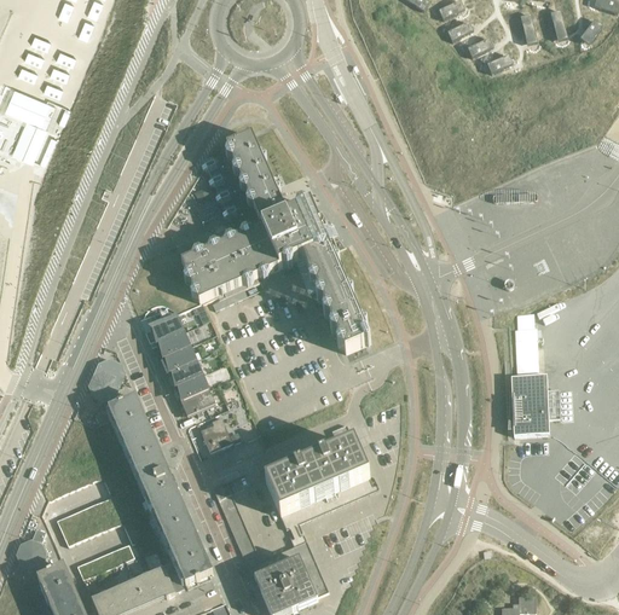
[(34,0),(32,15),(63,18),(65,0),(34,0)]
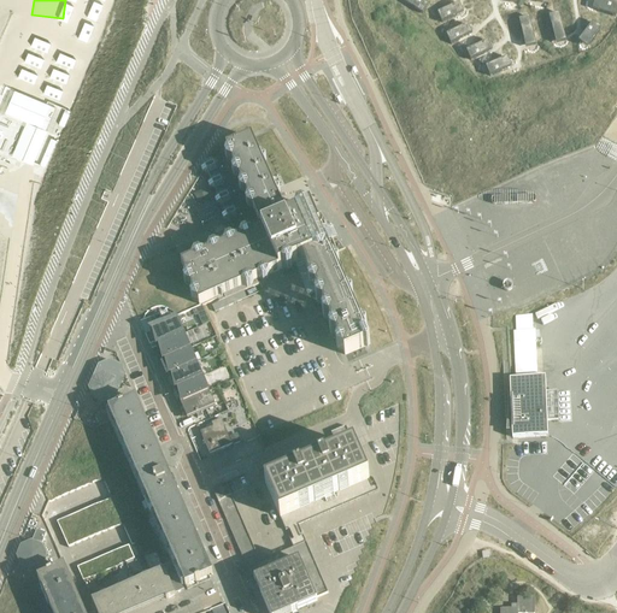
[(428,1),(425,0),(406,0),(422,11),(428,1)]
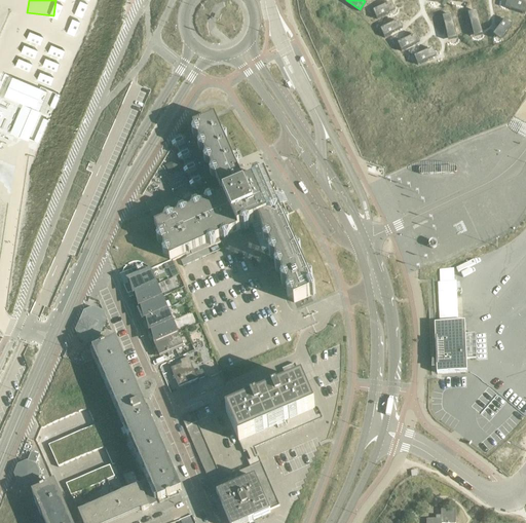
[(525,6),(525,1),(522,0),(510,0),(509,6),(524,11),(525,6)]
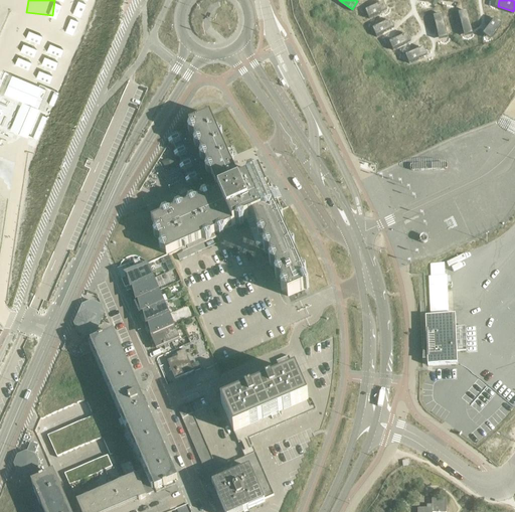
[(383,9),(380,1),(365,8),(368,16),(383,9)]
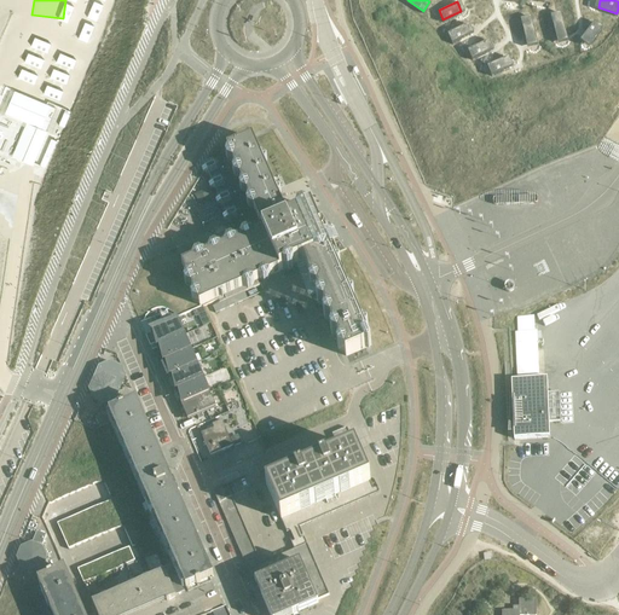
[(561,10),(550,12),(556,36),(567,34),(561,10)]
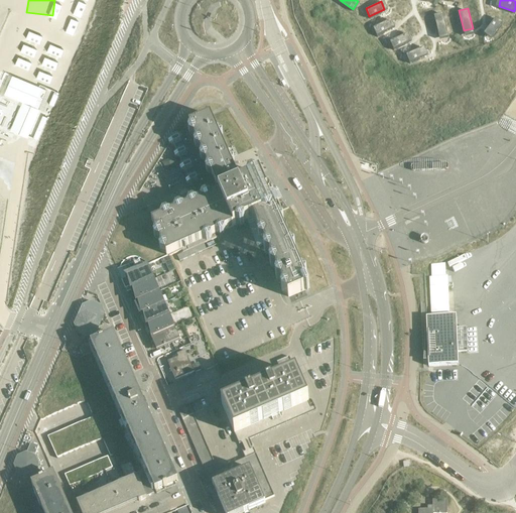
[(433,13),(438,34),(447,32),(442,11),(433,13)]
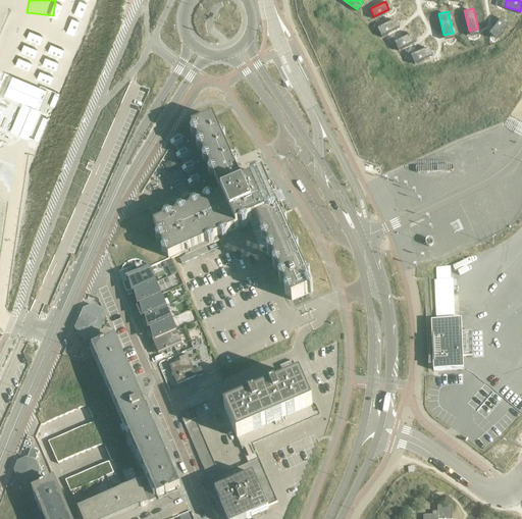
[(501,15),(491,30),(499,35),(509,21),(501,15)]
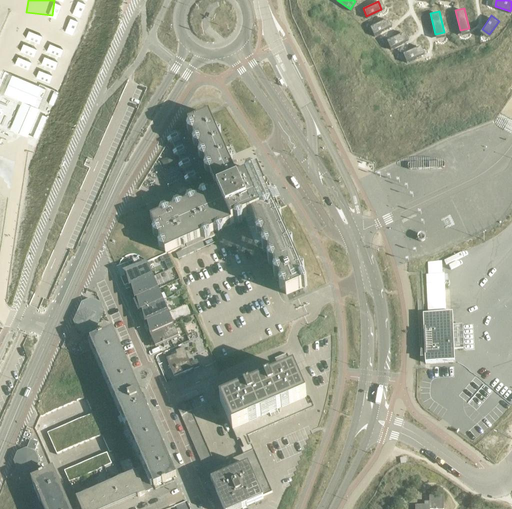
[(389,27),(385,19),(370,26),(374,34),(389,27)]
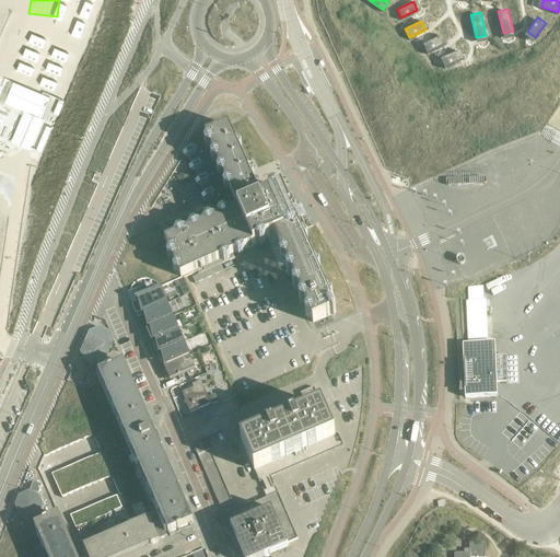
[(443,44),(440,35),(423,43),(427,51),(443,44)]
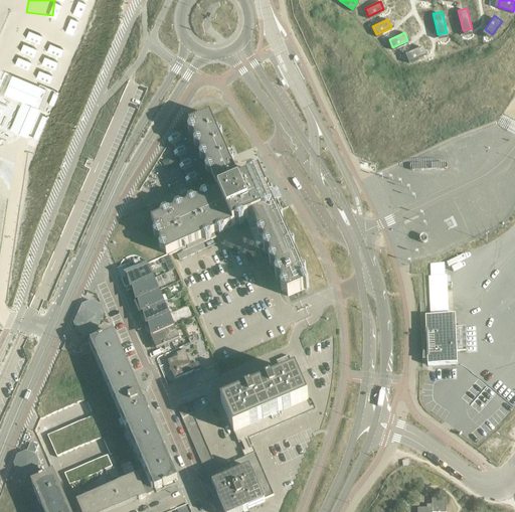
[(51,112),(71,62),(59,57),(48,86),(31,78),(41,53),(23,46),(5,94),(51,112)]
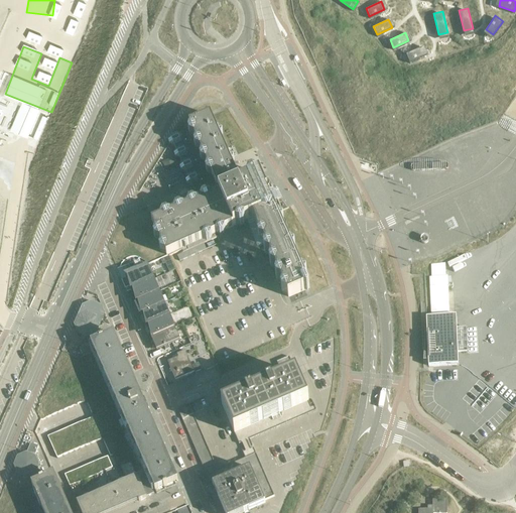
[(424,54),(421,46),(406,52),(409,61),(424,54)]
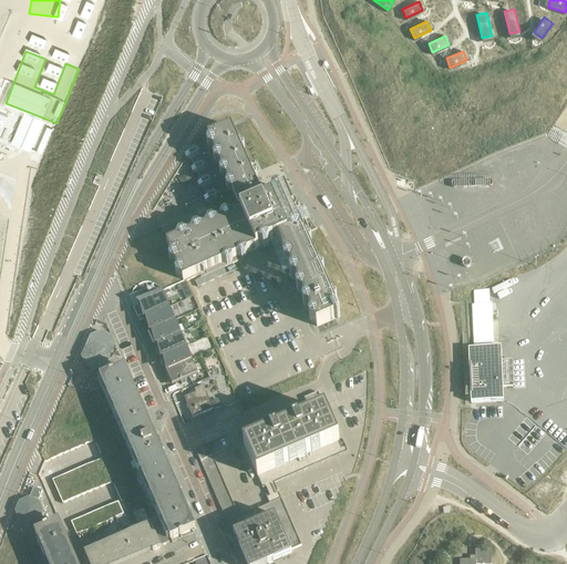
[(234,122),(232,123),(208,133),(209,136),(187,145),(185,151),(186,155),(192,156),(193,160),(191,165),(193,170),(198,172),(199,175),(197,180),(199,184),(205,186),(206,190),(204,195),(206,198),(210,201),(217,216),(216,217),(212,215),(207,217),(205,222),(202,224),(197,222),(193,223),(191,228),(187,229),(182,227),(178,229),(176,235),(166,239),(171,248),(168,254),(171,258),(176,260),(177,263),(175,268),(176,273),(182,275),(183,277),(193,273),(197,284),(226,270),(224,265),(237,258),(236,254),(237,254),(243,256),(246,254),(248,248),(258,244),(264,246),(268,245),(270,239),(270,238),(284,268),(291,265),(292,266),(290,272),(291,275),(297,277),(298,280),(296,286),(298,289),(303,291),(305,295),(302,300),(305,305),(309,307),(311,310),(309,315),(310,317),(313,316),(317,324),(340,314),(334,301),(337,296),(332,295),(322,273),(325,267),(319,265),(309,243),(311,238),(307,236),(299,219),(298,221),(292,208),(294,207),(285,187),(282,188),(278,186),(274,187),(271,193),(266,196),(258,178),(259,173),(255,171),(245,150),(247,143),(241,141),(234,122)]
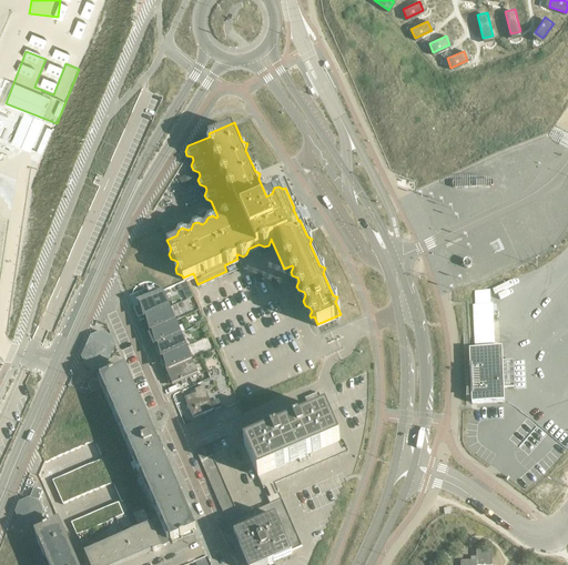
[(27,162),(40,165),(49,133),(39,130),(39,129),(29,127),(24,143),(37,147),(34,157),(29,154),(27,162)]
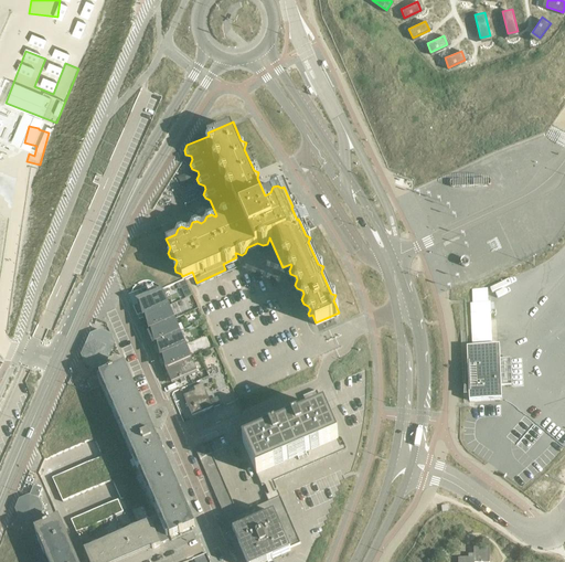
[(187,170),(180,173),(184,182),(191,179),(187,170)]
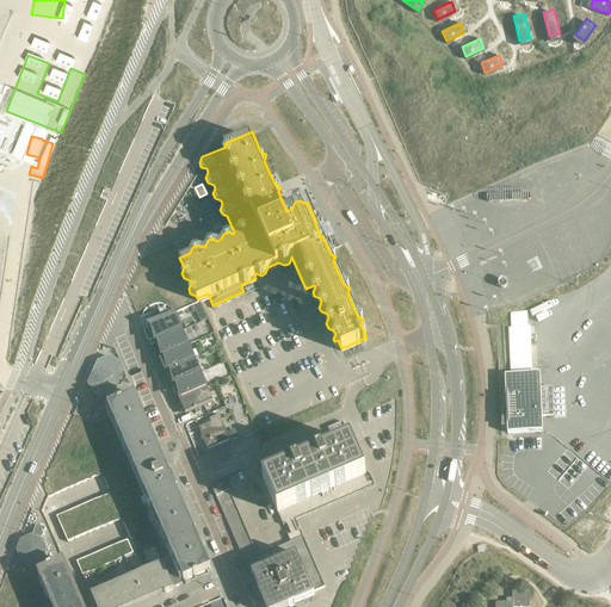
[(204,215),(215,210),(210,199),(199,205),(204,215)]
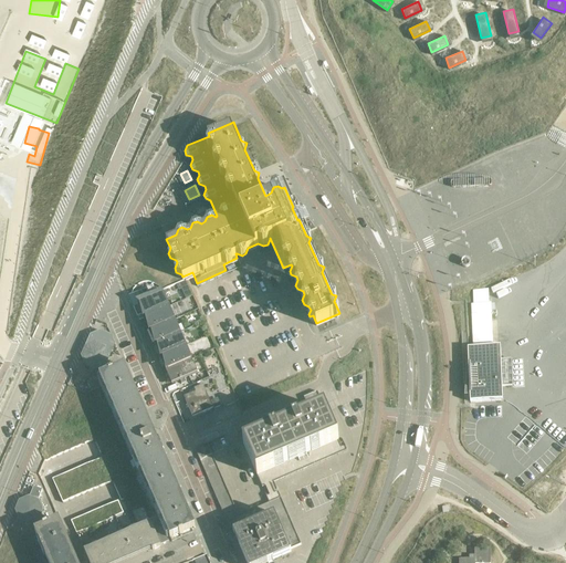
[(565,252),(559,248),(549,259),(559,268),(565,259),(565,252)]
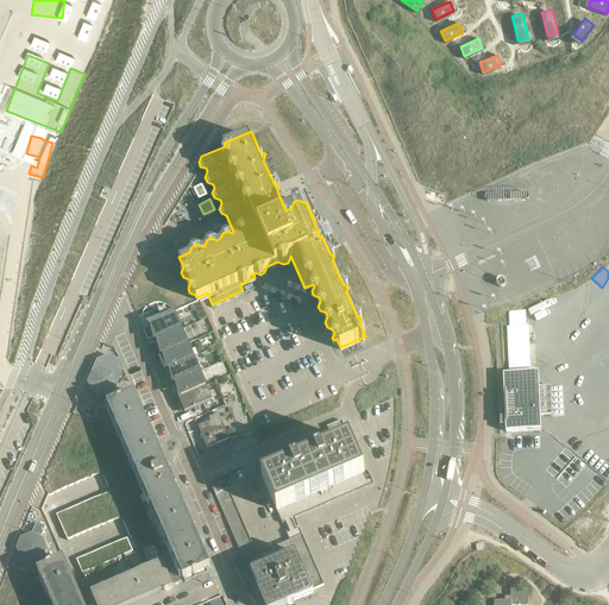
[(578,290),(591,285),(589,279),(576,284),(578,290)]
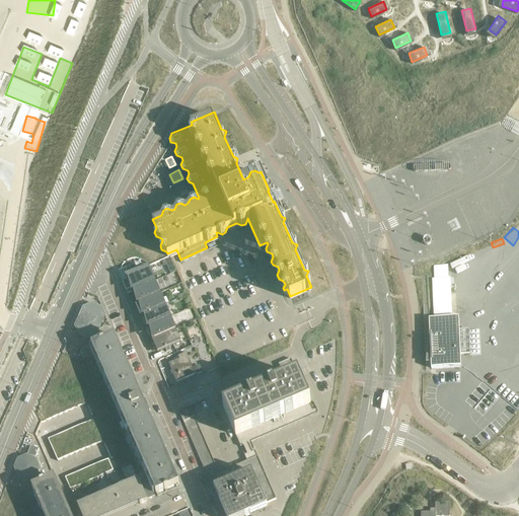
[(176,269),(170,253),(168,254),(161,258),(164,264),(166,263),(170,272),(176,269)]
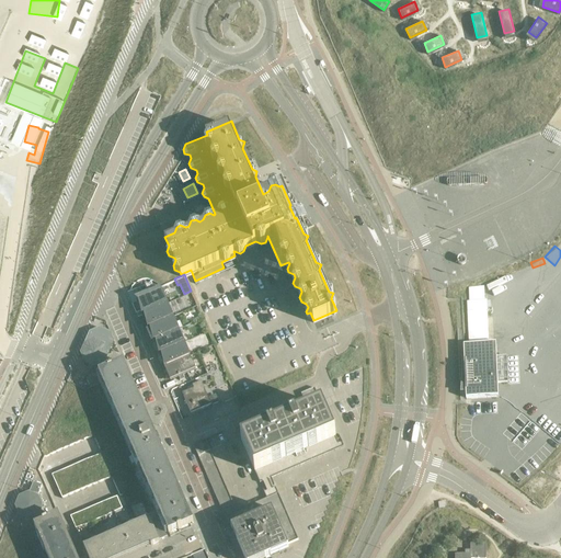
[(546,276),(525,297),(528,300),(549,280),(546,276)]
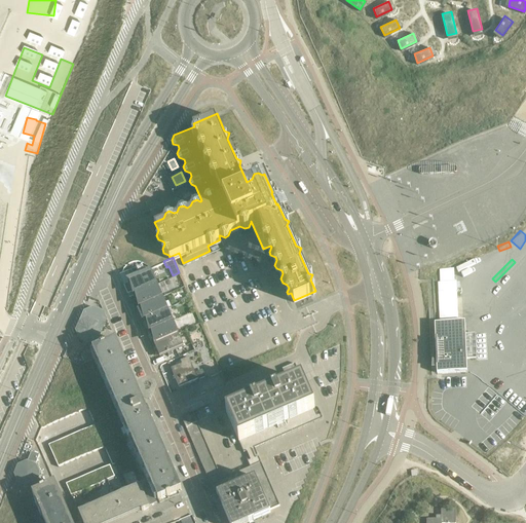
[(453,267),(440,267),(440,279),(453,279),(453,267)]
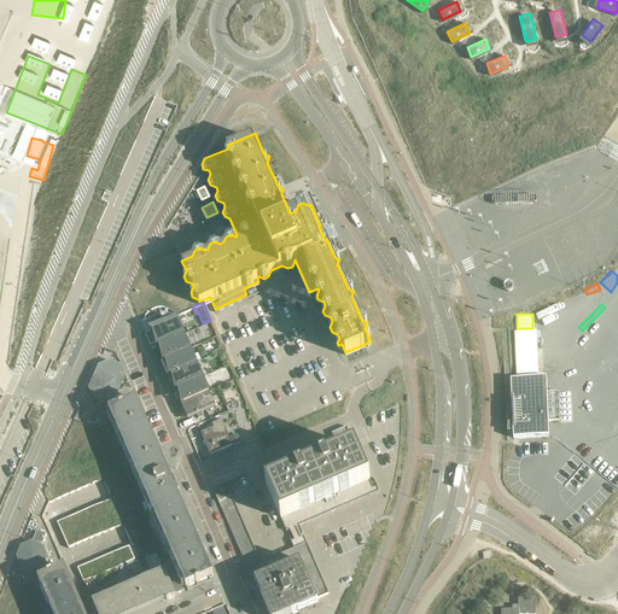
[(617,327),(606,315),(587,334),(616,362),(617,360),(617,327)]
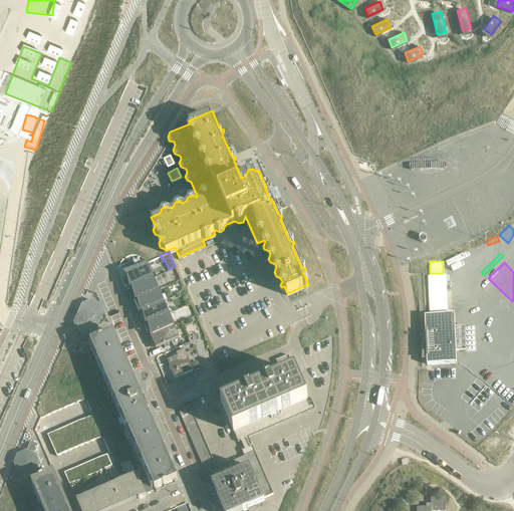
[(130,286),(154,276),(148,263),(133,270),(132,269),(131,270),(131,271),(124,273),(124,274),(130,286)]
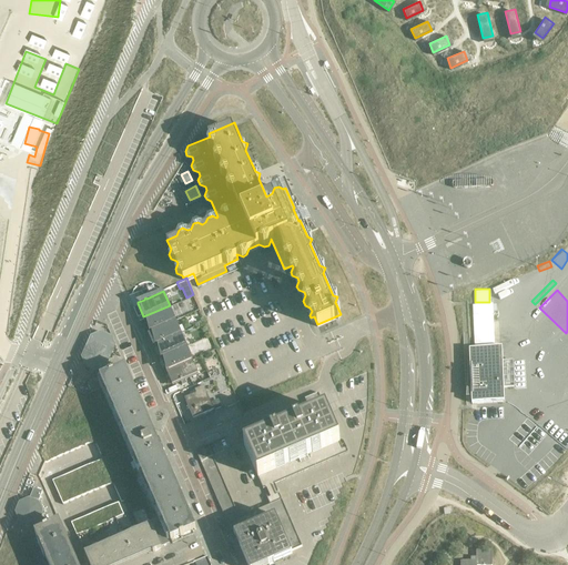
[(475,302),(473,303),(475,345),(480,345),(494,345),(492,302),(489,302),(475,302)]
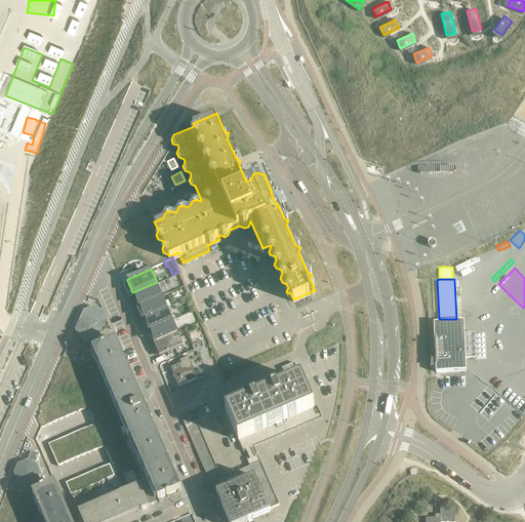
[(132,292),(138,305),(162,294),(157,282),(132,292)]
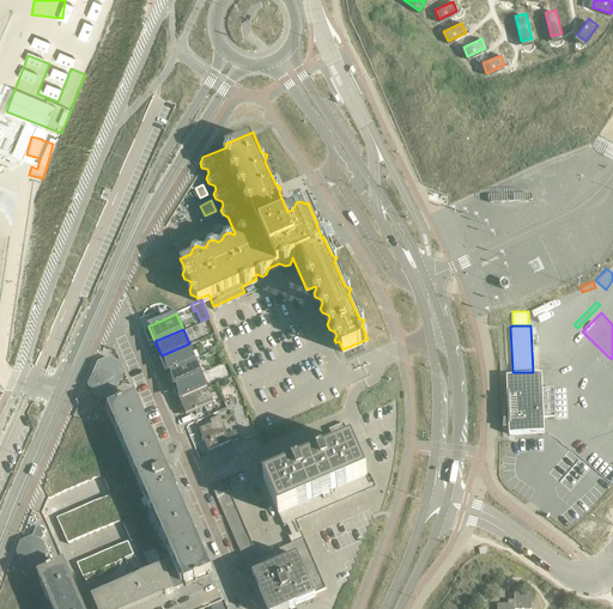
[(563,355),(594,379),(611,359),(578,335),(563,355)]
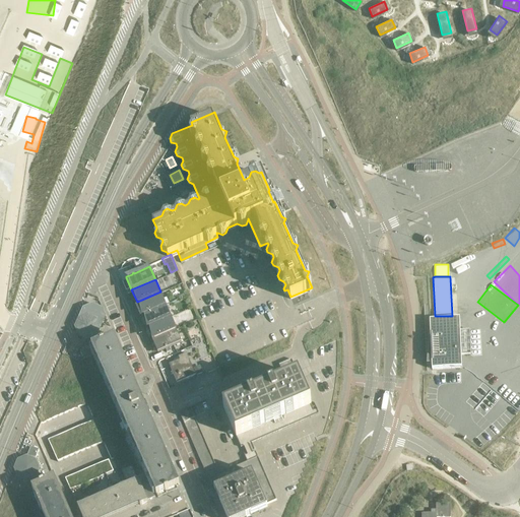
[(137,302),(142,314),(166,304),(160,292),(137,302)]
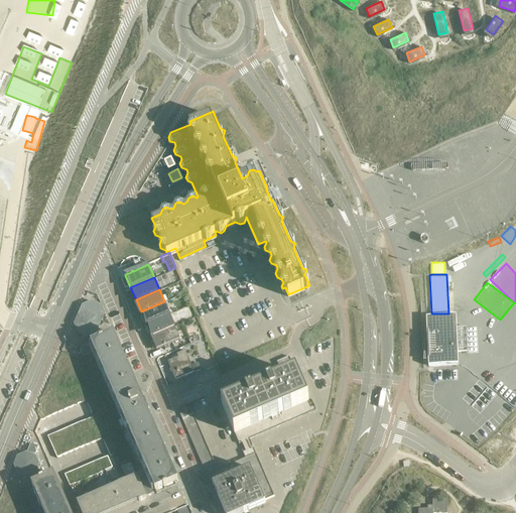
[(95,314),(100,304),(92,300),(88,310),(80,314),(76,322),(79,330),(87,334),(95,330),(98,323),(95,314)]
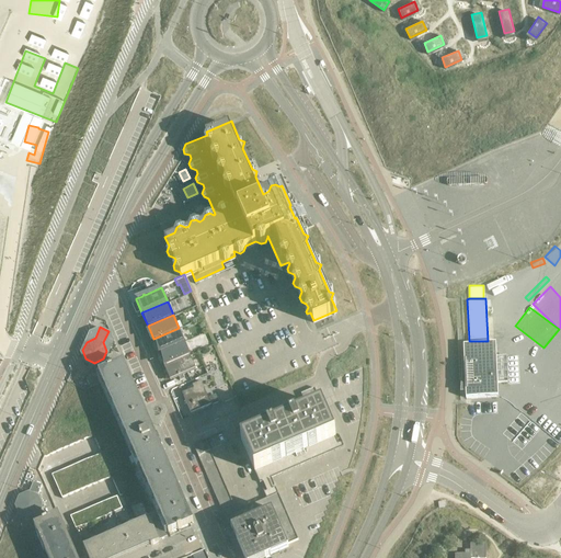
[(179,328),(153,339),(159,352),(184,341),(179,328)]
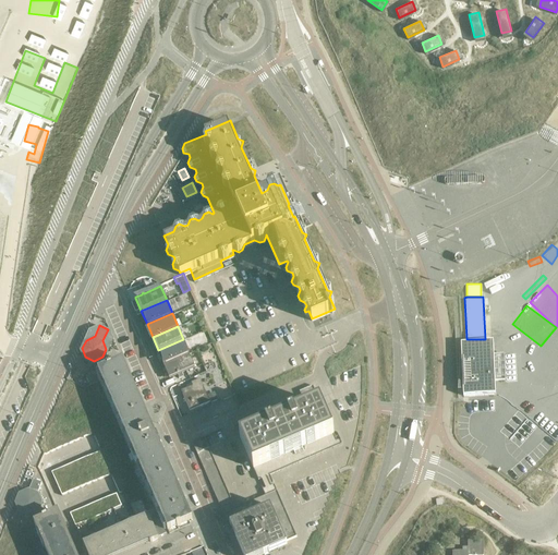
[(496,391),(495,364),(493,338),(485,339),(472,339),(466,339),(461,340),(463,393),(496,391)]
